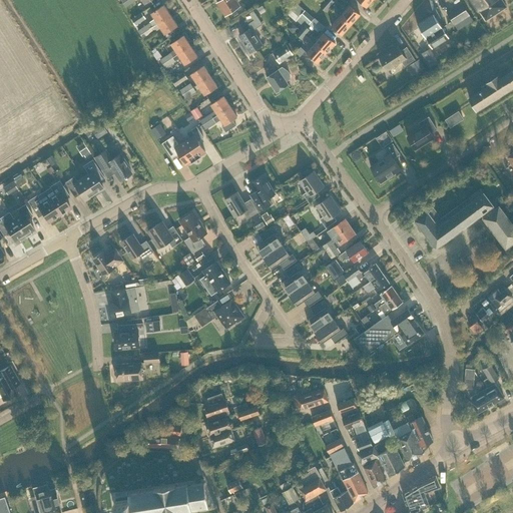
[(218,0),(220,1),(218,3),(225,14),(238,6),(234,0),(218,0)]
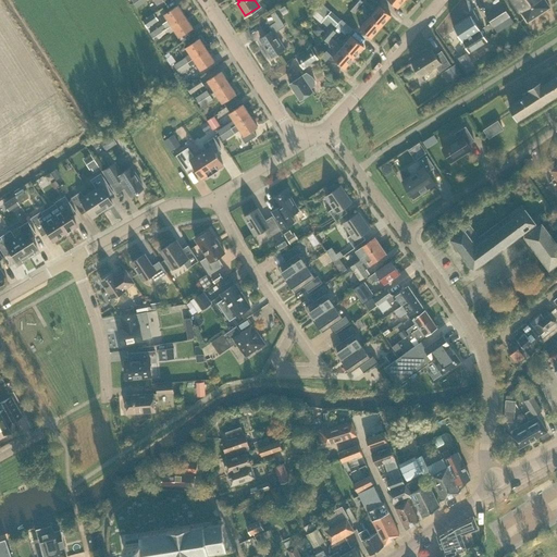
[(354,12),(358,7),(353,2),(349,0),(346,0),(345,1),(343,3),(348,8),(350,10),(354,12)]
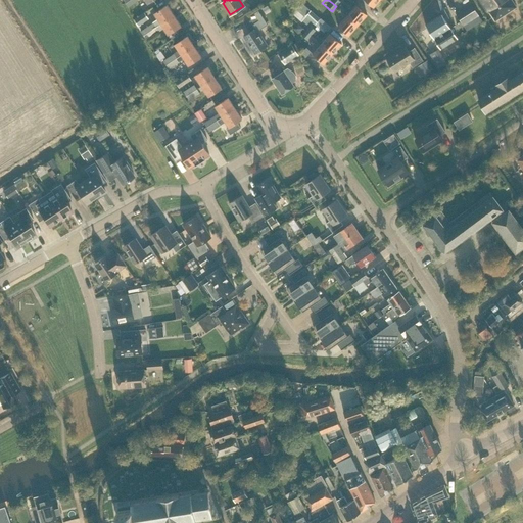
[(479,0),(487,11),(488,10),(495,20),(516,7),(511,0),(479,0)]
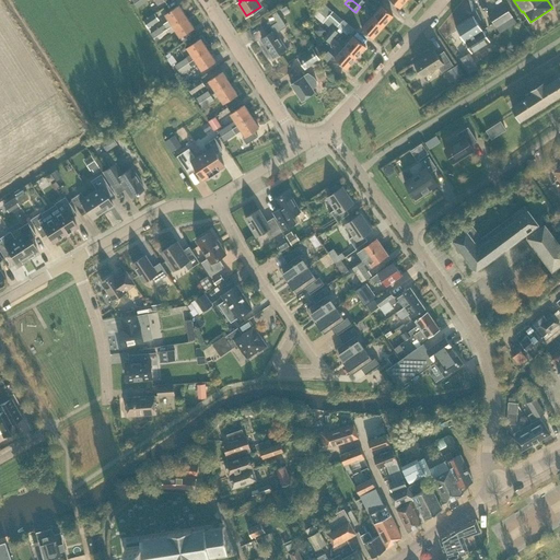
[(318,10),(327,18),(333,12),(324,3),(318,10)]
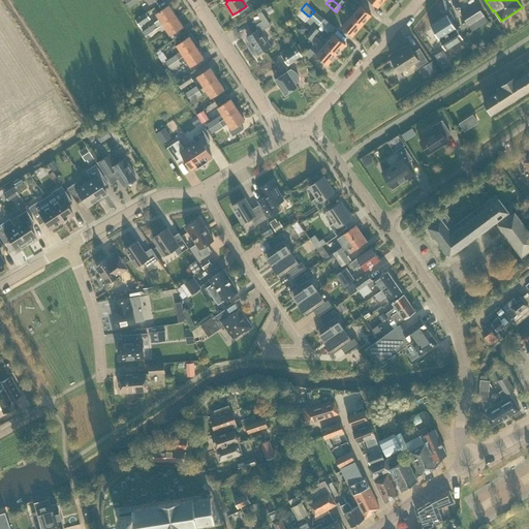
[(476,3),(461,13),(468,26),(485,16),(476,3)]
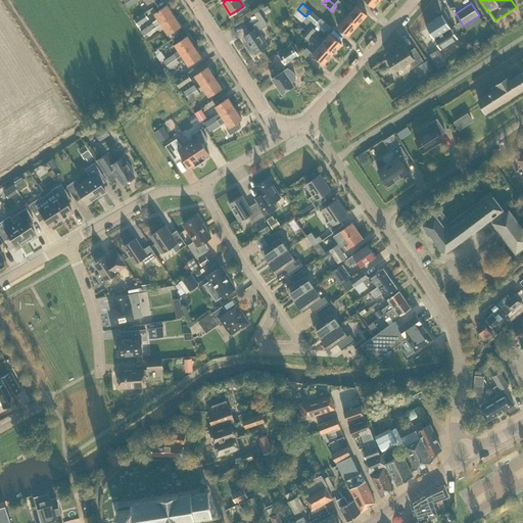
[(153,22),(143,30),(146,34),(156,27),(174,15),(168,5),(154,13),(158,18),(153,22)]
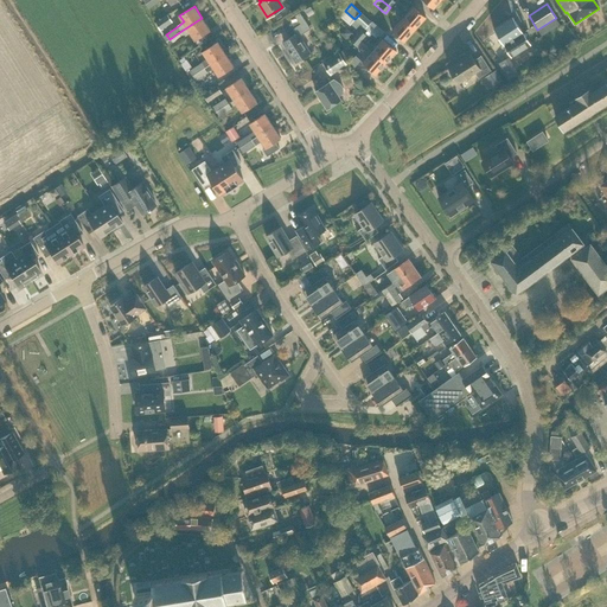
[(305,10),(308,17),(314,13),(311,6),(305,10)]
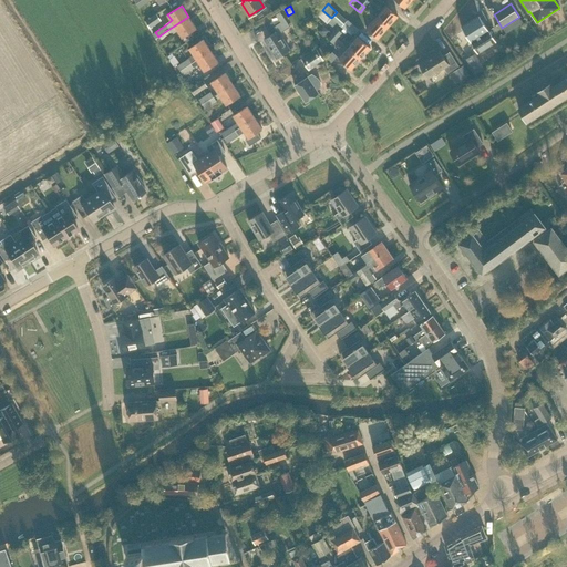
[(388,28),(398,16),(387,6),(375,18),(388,28)]
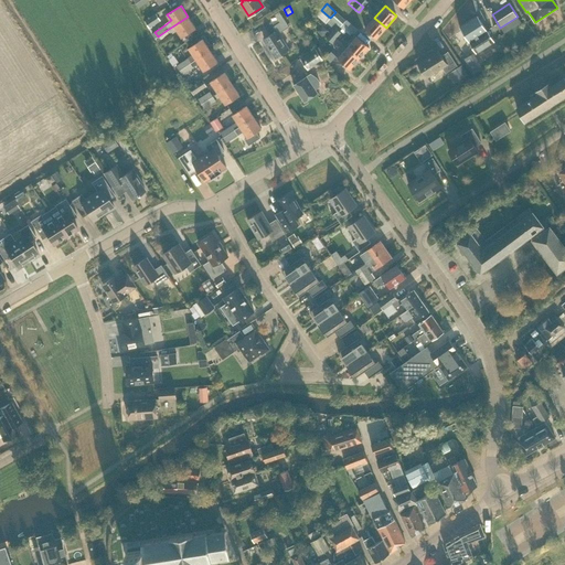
[(262,23),(267,30),(268,30),(270,34),(264,39),(276,57),(288,50),(278,33),(289,27),(279,11),(262,23)]
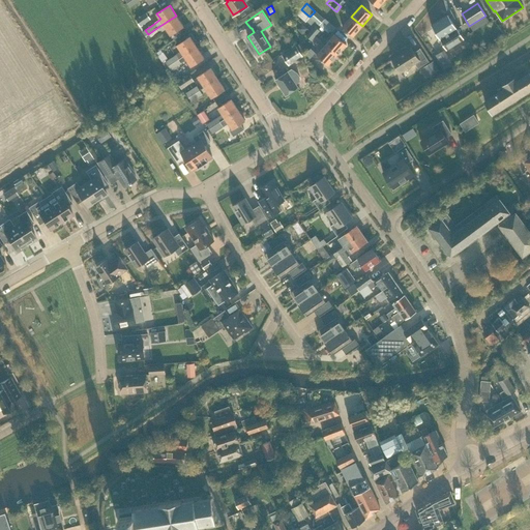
[(325,19),(315,10),(315,11),(310,17),(306,21),(311,25),(315,21),(319,25),(325,19)]
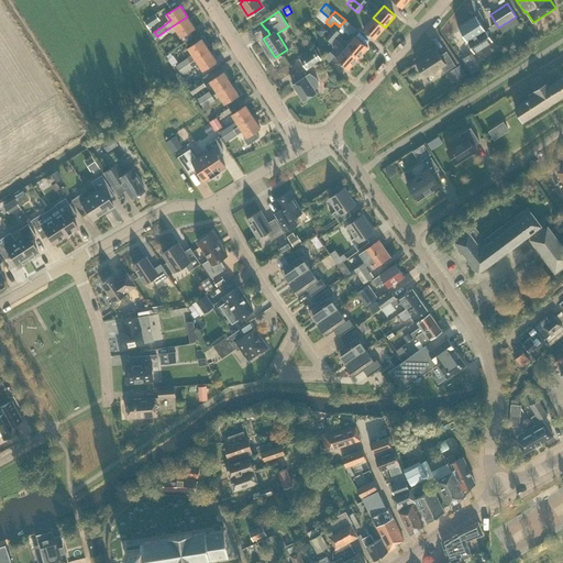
[(159,20),(155,14),(144,21),(148,28),(159,20)]
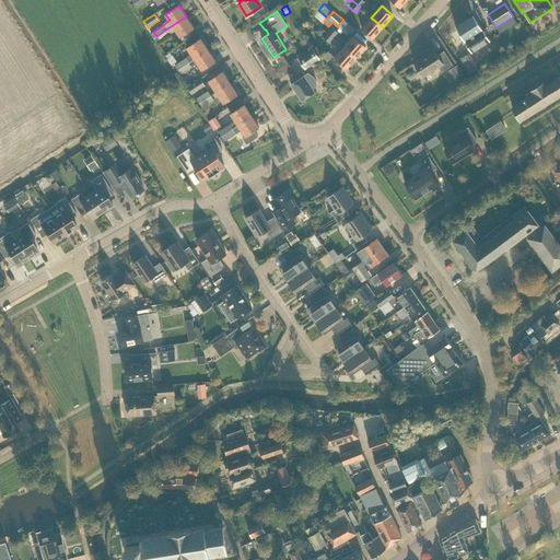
[(489,41),(482,31),(474,15),(455,26),(465,42),(471,51),(489,41)]
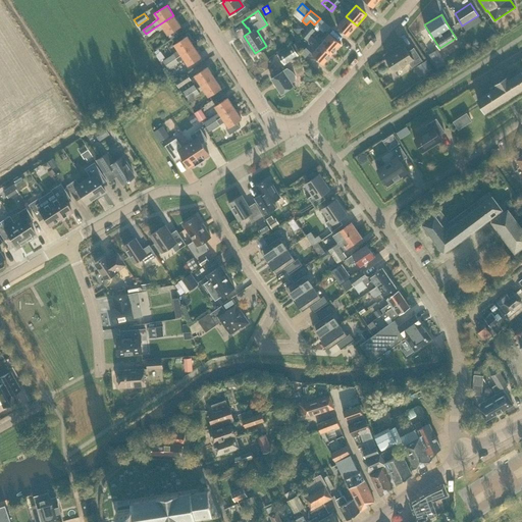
[(156,27),(146,34),(149,38),(159,31),(164,28),(168,34),(180,25),(173,15),(156,27)]
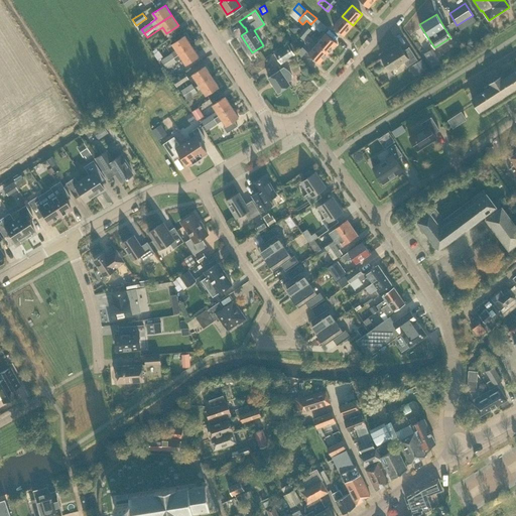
[(344,35),(353,25),(342,16),(334,26),(344,35)]
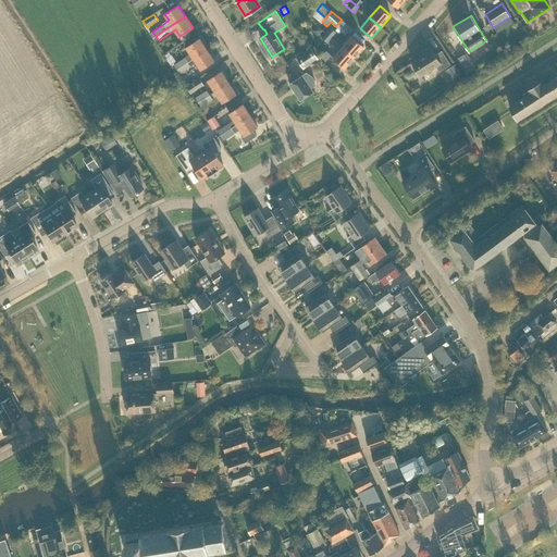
[(331,27),(325,34),(330,38),(336,32),(331,27)]
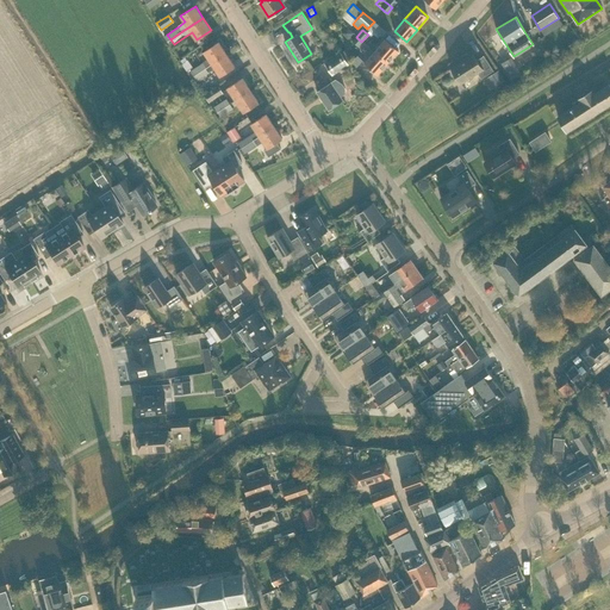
[(398,50),(385,39),(374,51),(388,62),(398,50)]
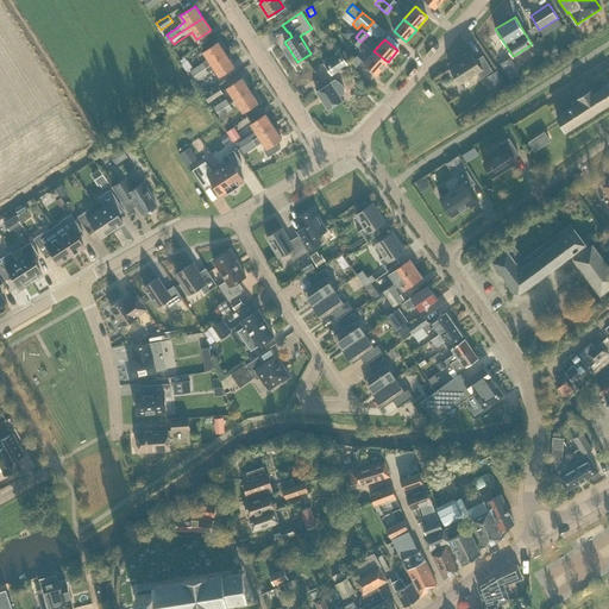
[(194,75),(226,54),(219,42),(203,51),(208,58),(190,70),(194,75)]
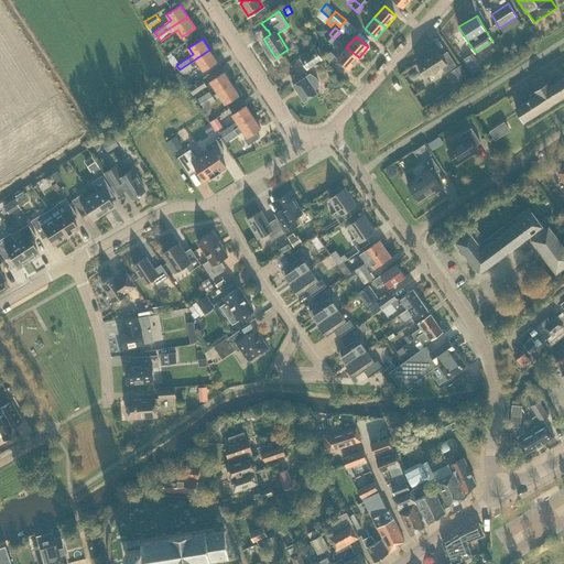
[(307,69),(322,60),(324,57),(317,47),(315,49),(300,58),(307,69)]
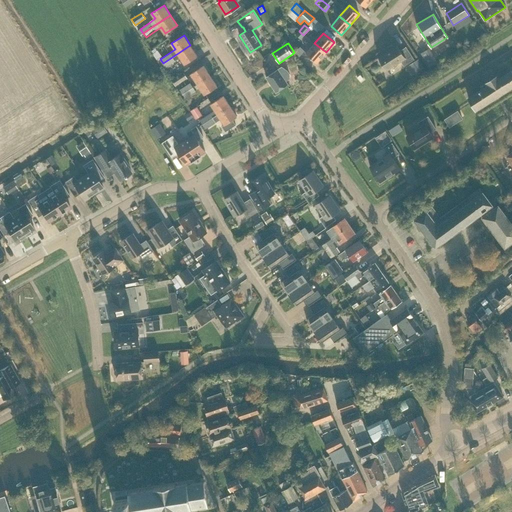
[(317,62),(326,52),(314,43),(306,53),(317,62)]
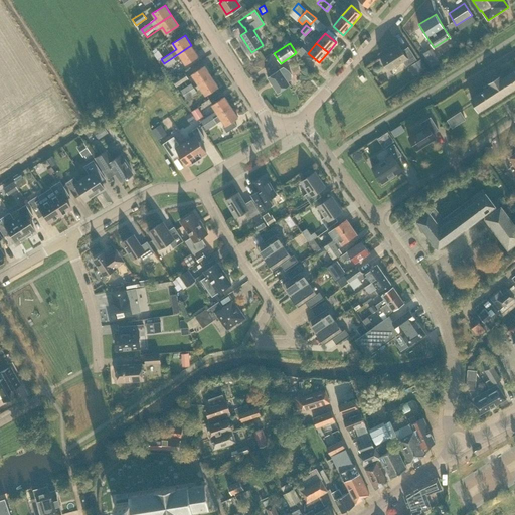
[(191,45),(164,63),(167,67),(182,57),(186,63),(198,55),(191,45)]
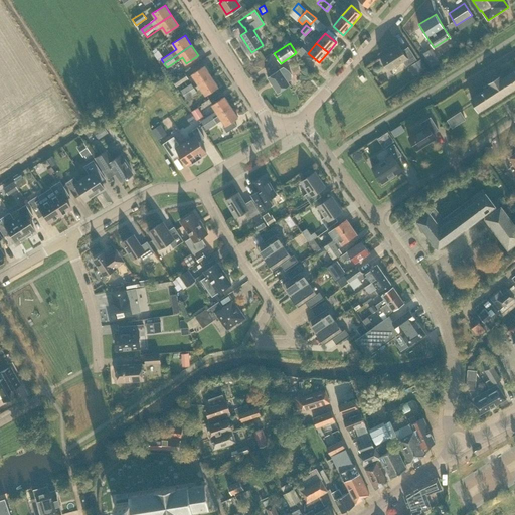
[(432,45),(424,50),(435,65),(443,60),(432,45)]
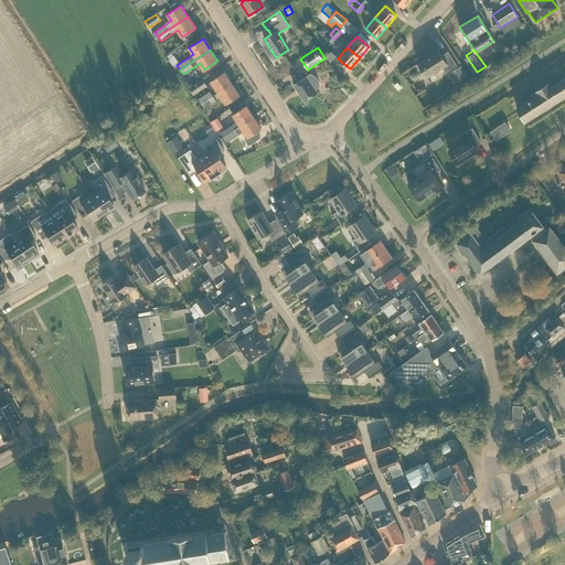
[(446,73),(457,65),(448,51),(441,55),(438,51),(418,63),(427,77),(443,67),(446,73)]
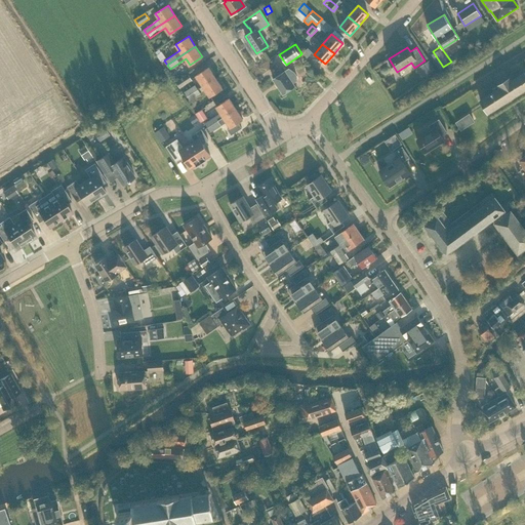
[(429,61),(421,66),(428,76),(436,72),(429,61)]
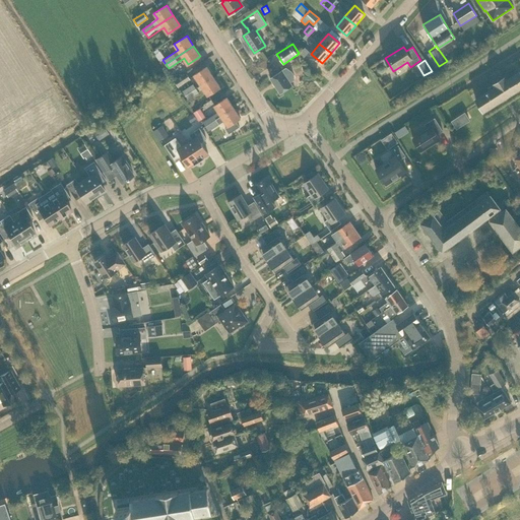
[(194,75),(201,85),(213,77),(207,66),(194,75)]
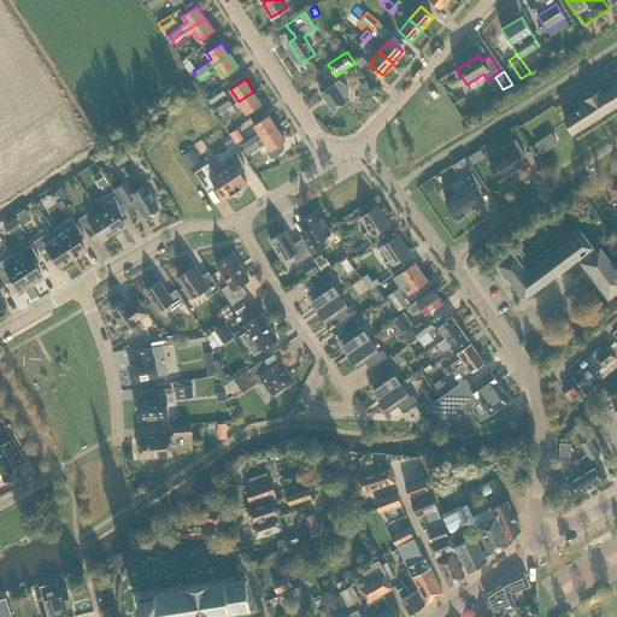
[(346,101),(345,98),(350,94),(350,90),(346,84),(339,81),(321,93),(333,111),(346,101)]
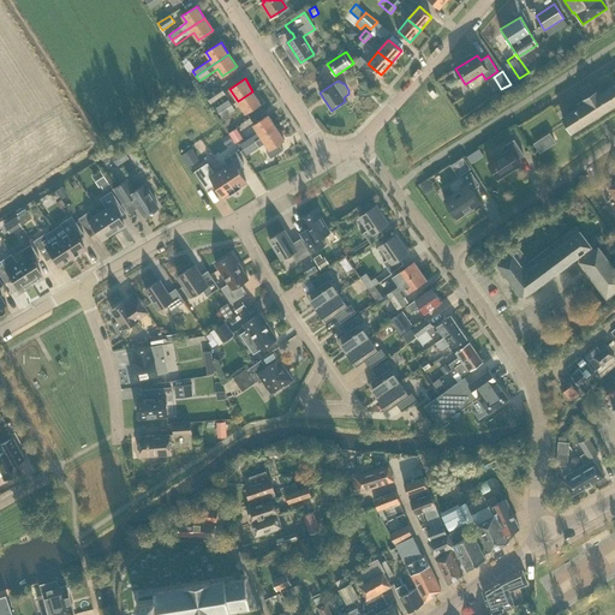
[(614,87),(614,85),(598,95),(597,91),(584,100),(586,103),(562,118),(572,132),(614,103),(614,87)]
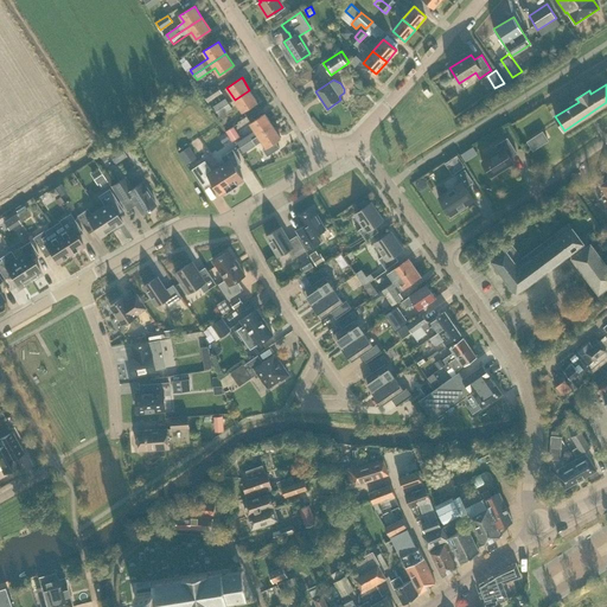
[(209,102),(222,93),(217,85),(203,95),(209,102)]
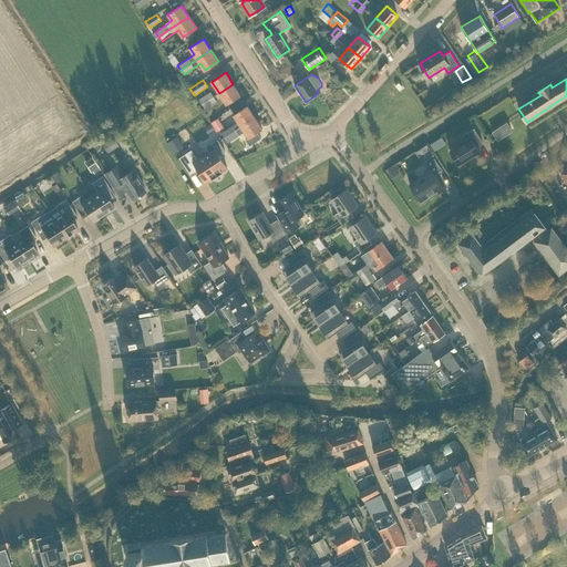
[(240,95),(233,84),(219,93),(226,104),(240,95)]
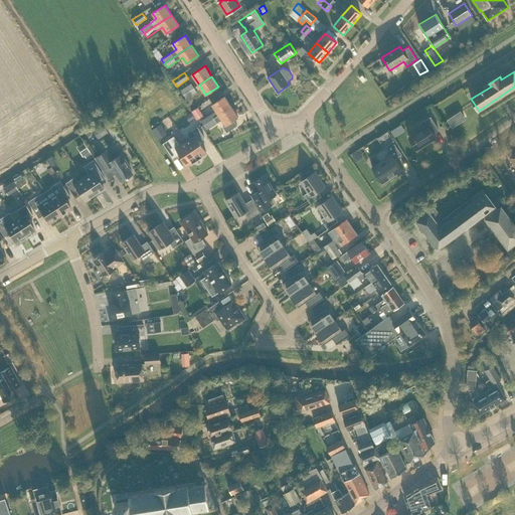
[(181,90),(184,95),(194,88),(191,83),(181,90)]
